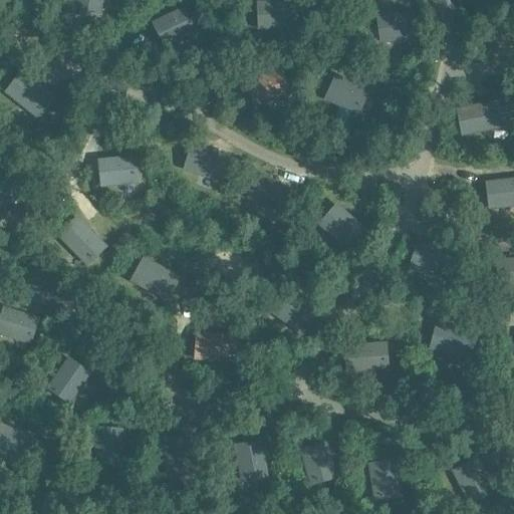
[(101,0),(74,0),(72,7),(84,9),(98,13),(101,0)]
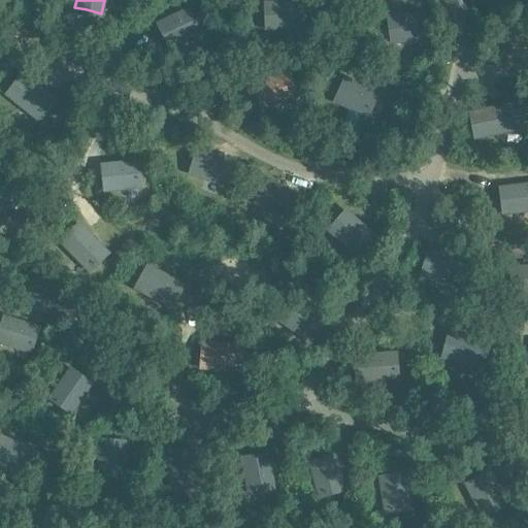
[(276,1),(263,2),(264,29),(302,28),(301,1),(276,1)]
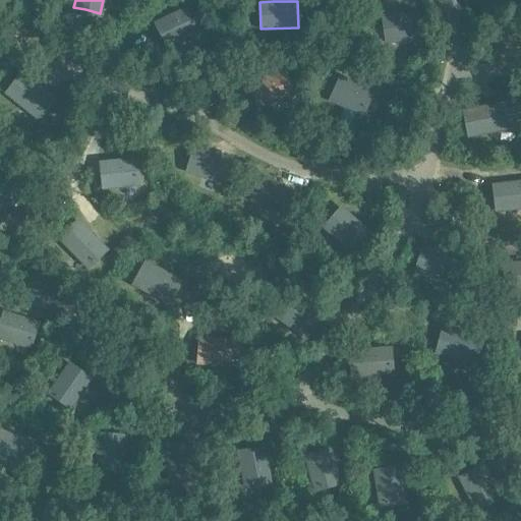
[(187,6),(154,23),(162,39),(166,47),(199,30),(187,6)]
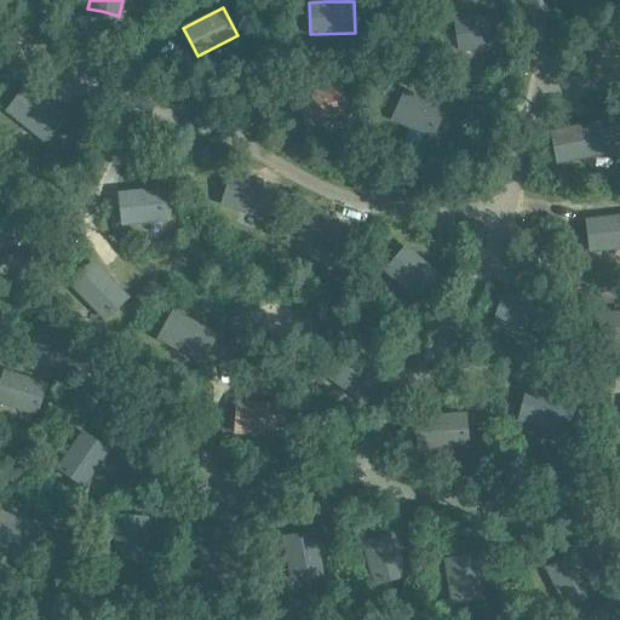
[(474,17),(454,19),(459,52),(501,47),(497,13),(474,17)]
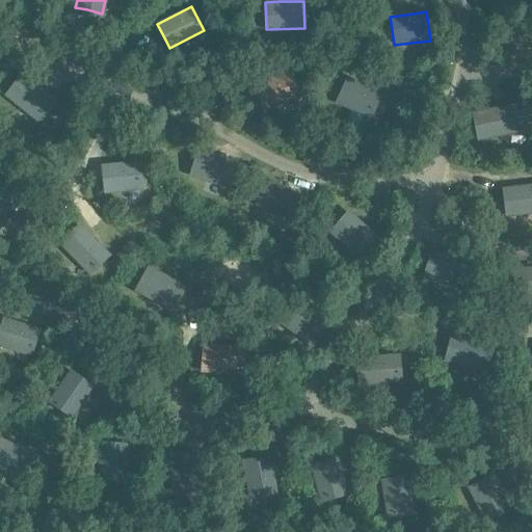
[(291,72),(256,82),(263,109),(276,105),(298,99),(291,72)]
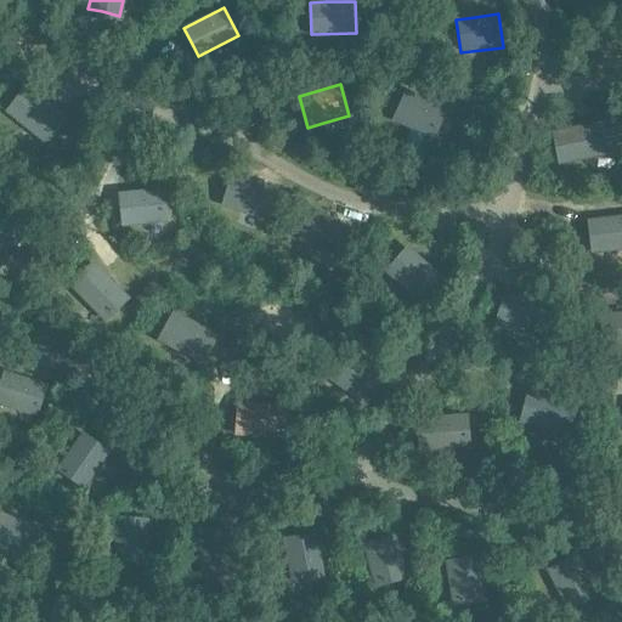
[(29,88),(7,113),(46,145),(67,119),(47,102),(29,88)]
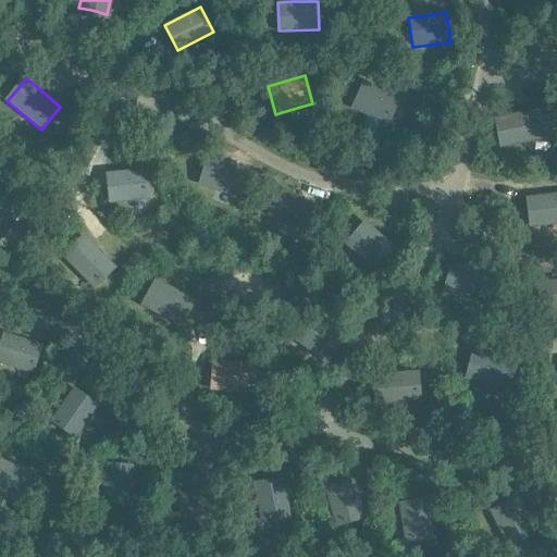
[(400,97),(366,81),(353,107),(387,123),(392,113),(400,97)]
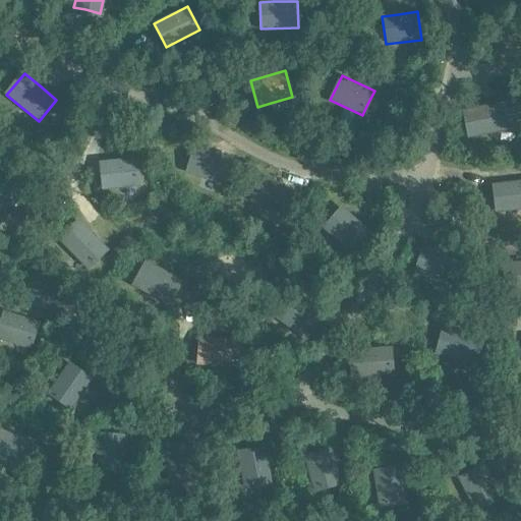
[(478,108),(463,110),(468,136),(513,128),(508,102),(478,108)]
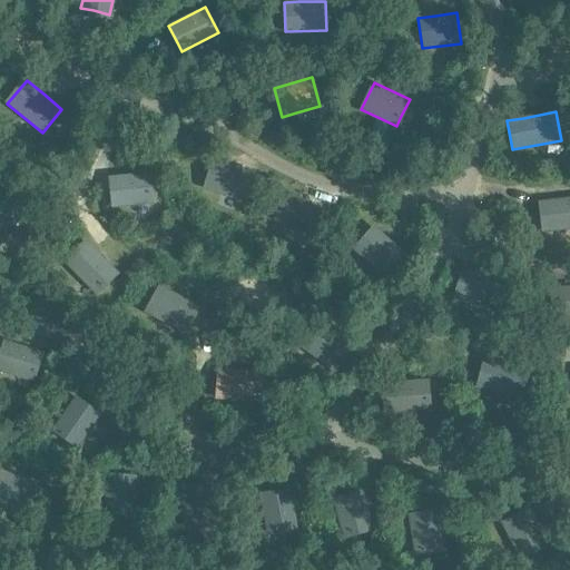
[(212,160),(203,187),(242,199),(251,173),(231,166),(212,160)]
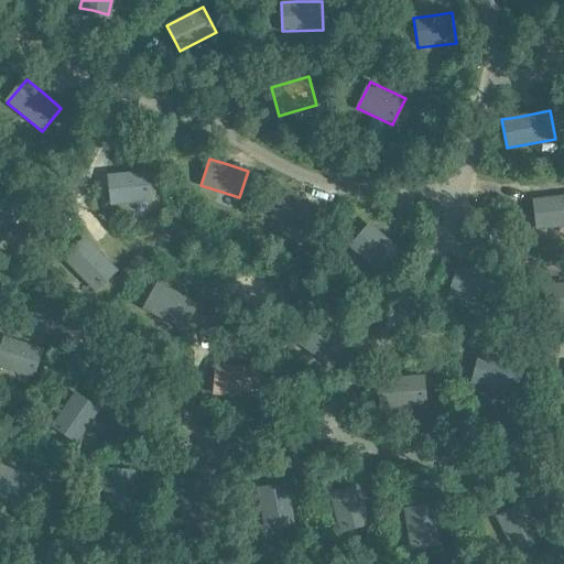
[(108,176),(111,205),(150,202),(148,173),(127,175),(108,176)]
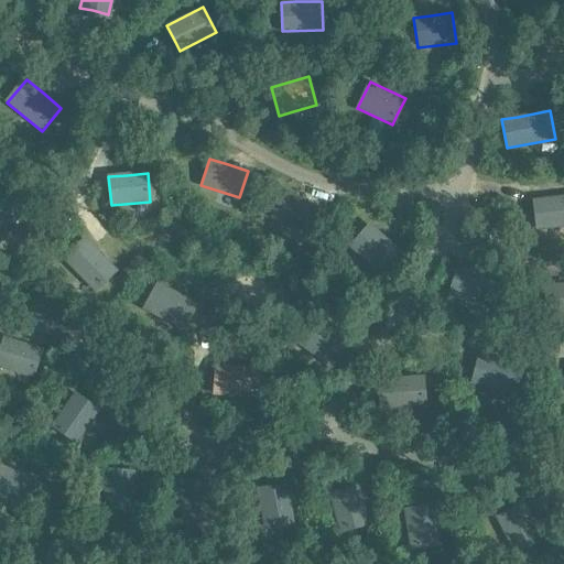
[(12,188),(0,202),(0,248),(36,209),(21,196),(12,188)]
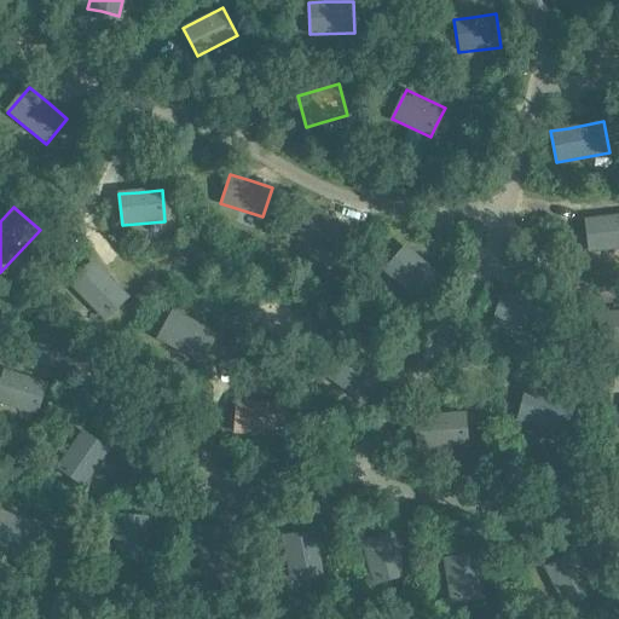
[(330,219),(314,210),(299,238),(337,260),(354,232),(330,219)]
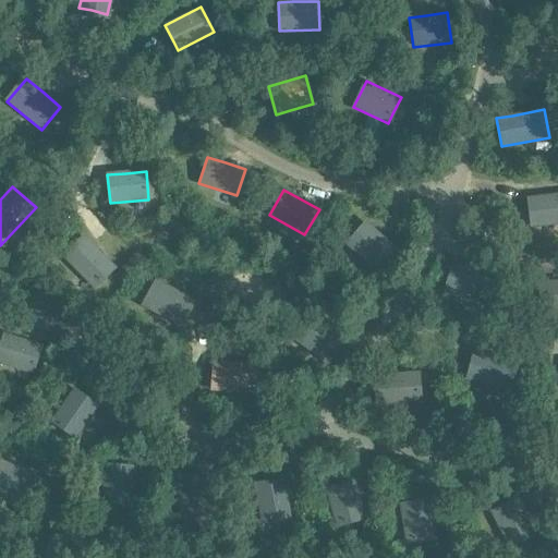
[(557,194),(543,196),(528,197),(531,226),(557,222),(557,194)]
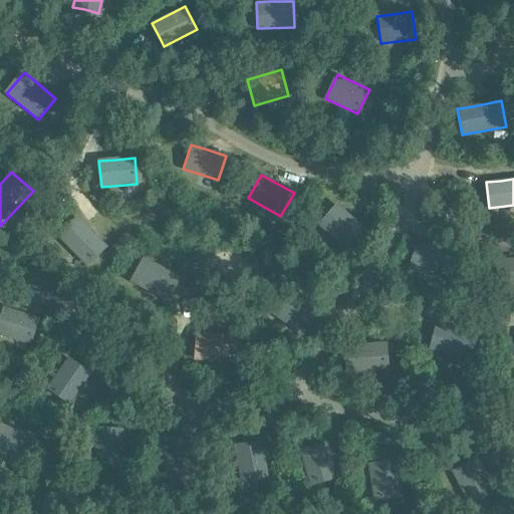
[(350,217),(336,205),(317,226),(345,250),(364,229),(350,217)]
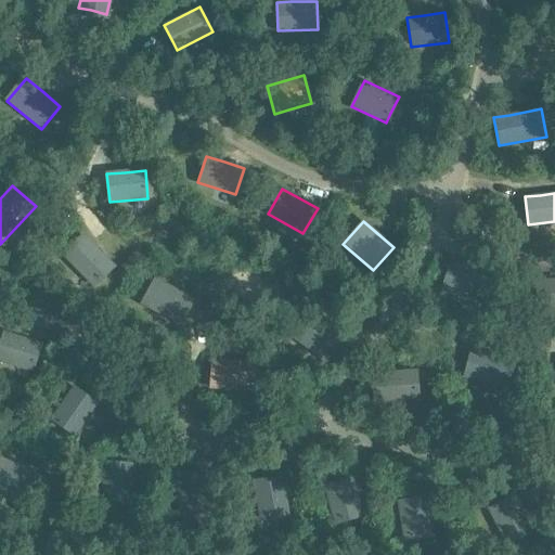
[(80,236),(62,255),(93,287),(113,268),(92,247),(80,236)]
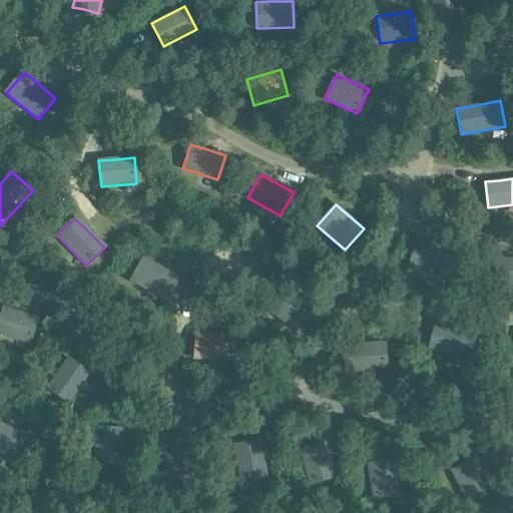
[(456,255),(416,242),(413,253),(408,268),(448,281),(456,255)]
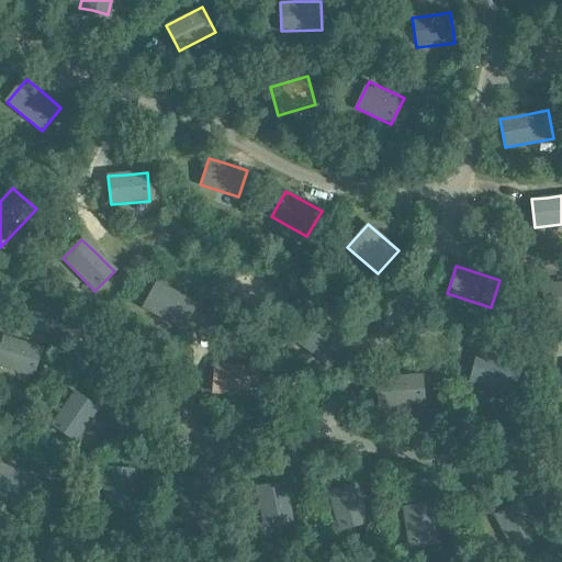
[(561,282),(558,283),(542,285),(546,313),(561,311),(561,282)]
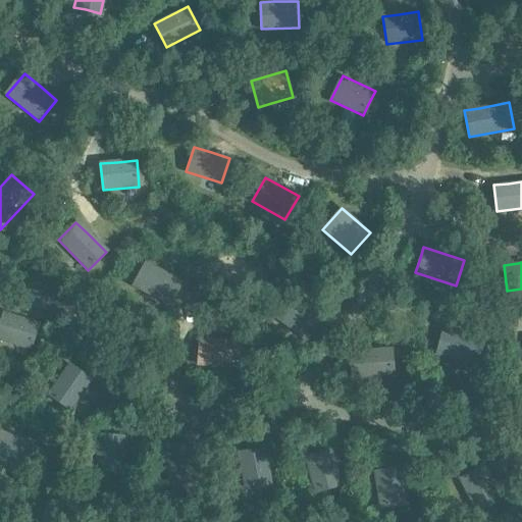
[(148,264),(136,289),(155,299),(168,306),(181,282),(148,264)]
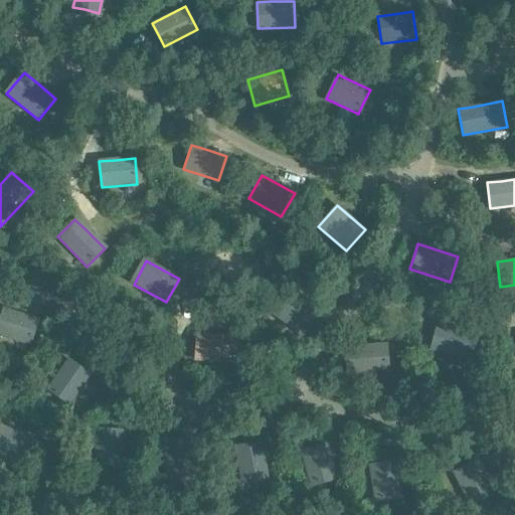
[(274,313),(305,336),(322,313),(291,290),(274,313)]
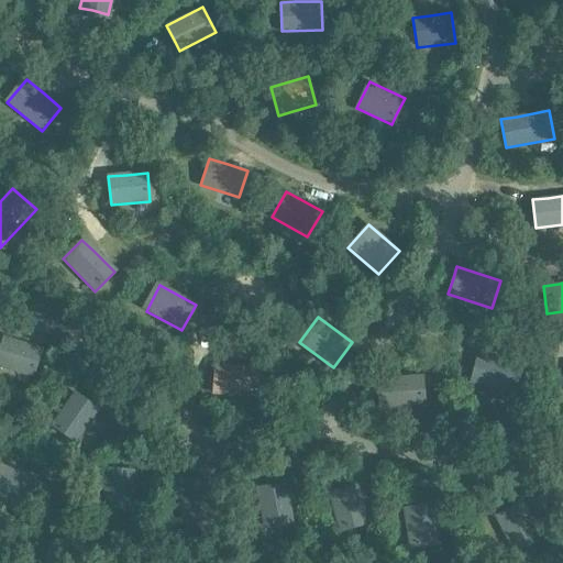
[(6,339),(0,353),(0,366),(32,378),(41,351),(20,343),(6,339)]
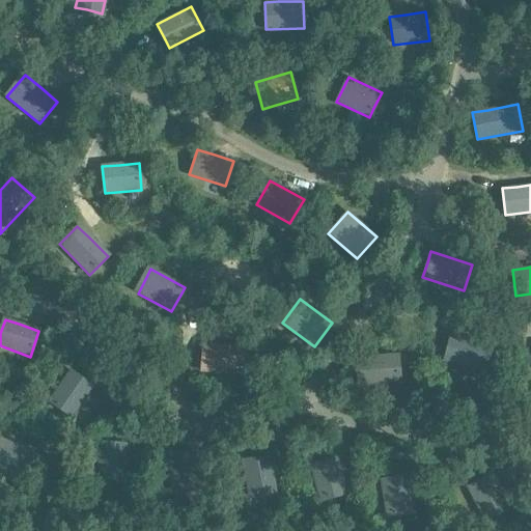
[(467,338),(451,334),(445,361),(486,371),(494,345),(467,338)]
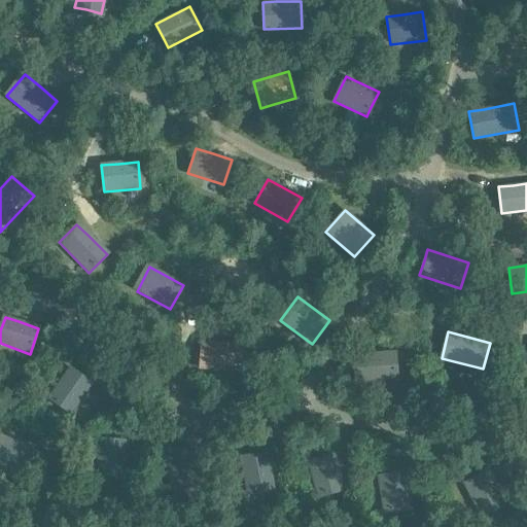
[(243,345),(201,341),(201,351),(199,369),(241,372),(243,345)]
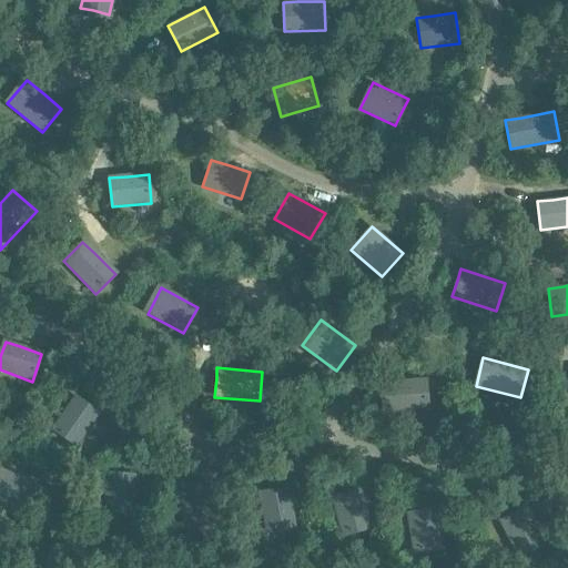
[(406,379),(382,382),(383,412),(429,408),(427,378),(406,379)]
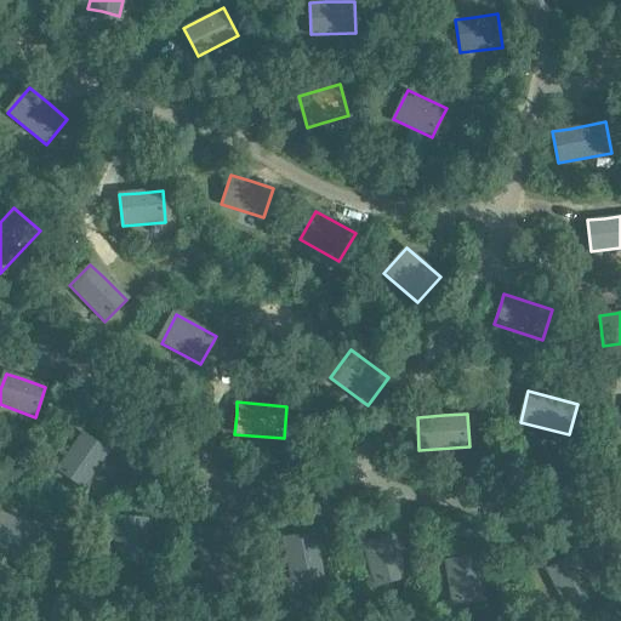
[(81,431),(57,467),(85,486),(109,450),(81,431)]
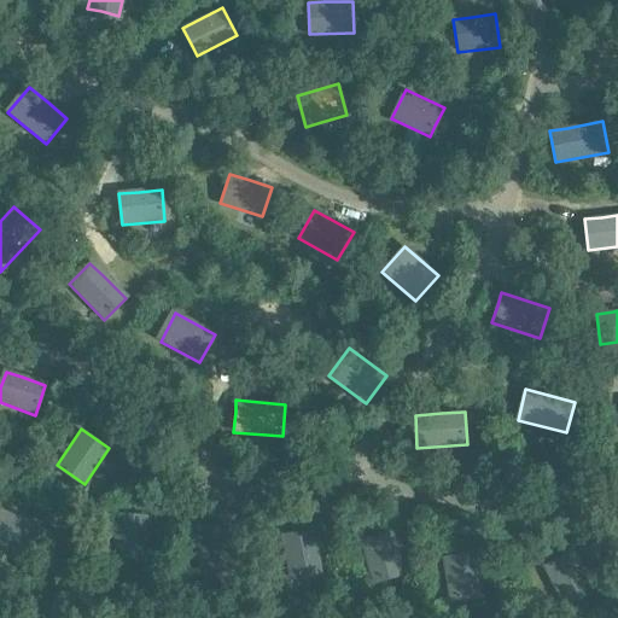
[(0,508),(0,542),(29,554),(40,525),(0,508)]
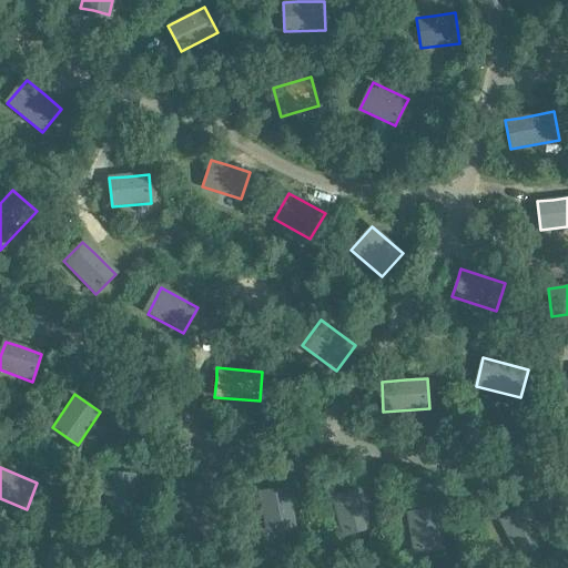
[(121,475),(105,474),(102,511),(132,514),(134,476),(121,475)]
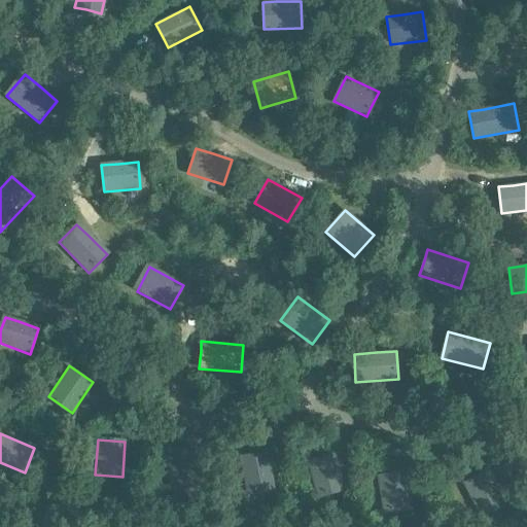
[(198,487),(195,449),(184,450),(168,451),(170,489),(198,487)]
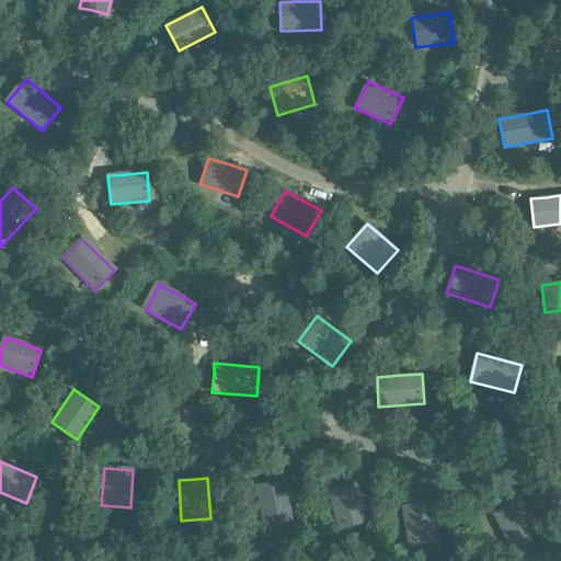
[(270,484),(255,487),(262,526),(292,521),(285,481),(270,484)]
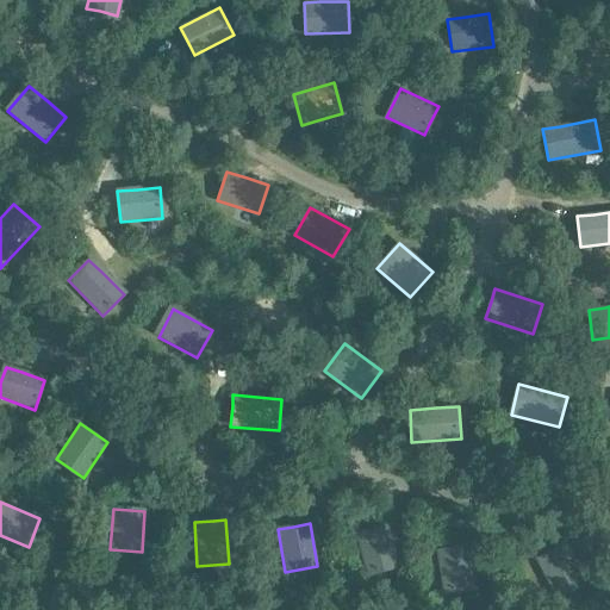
[(372,529),(356,534),(368,577),(398,568),(386,526),(372,529)]
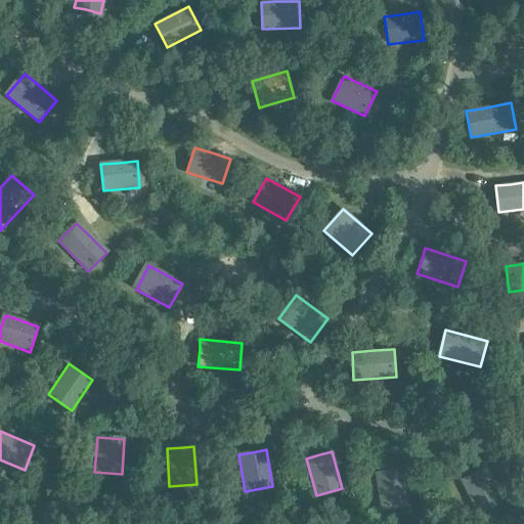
[(504,501),(485,469),(477,474),(461,482),(479,515),(504,501)]
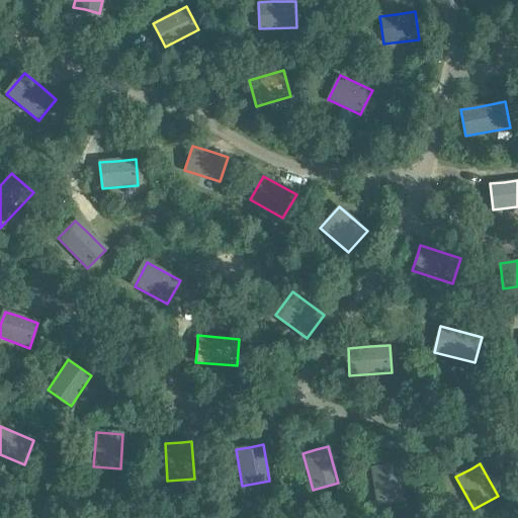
[(383,466),(372,468),(378,506),(405,503),(399,464),(383,466)]
